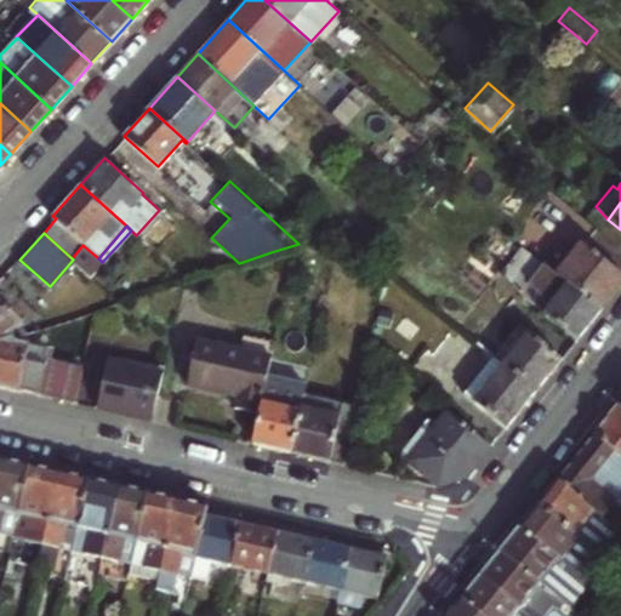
[(600,307),(620,281),(620,272),(582,241),(558,272),(600,307)]
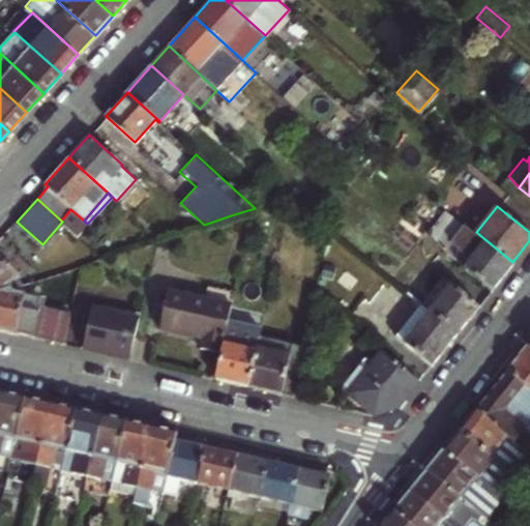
[(77,235),(87,224),(84,221),(70,209),(61,221),(62,222),(71,231),(77,235)]
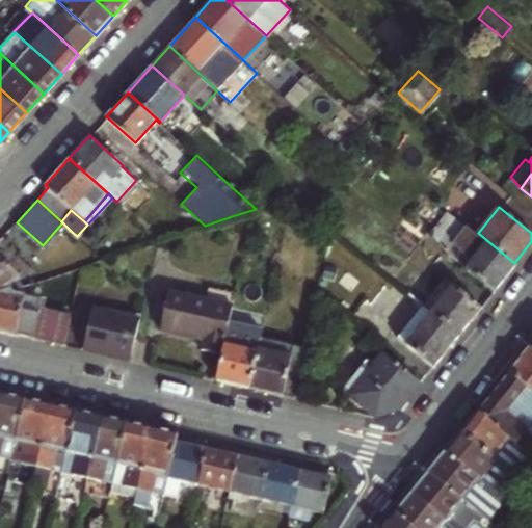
[(43,245),(37,251),(47,260),(72,232),(62,222),(43,245)]
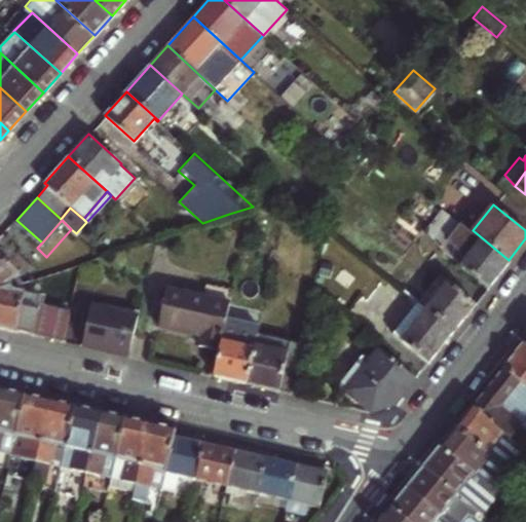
[(509,260),(473,230),(461,222),(449,238),(465,257),(460,263),(488,286),(509,260)]
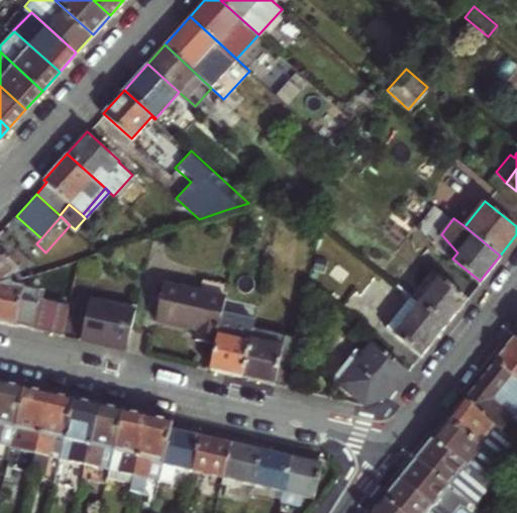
[(0,282),(10,280),(8,276),(15,268),(17,266),(0,249),(0,282)]
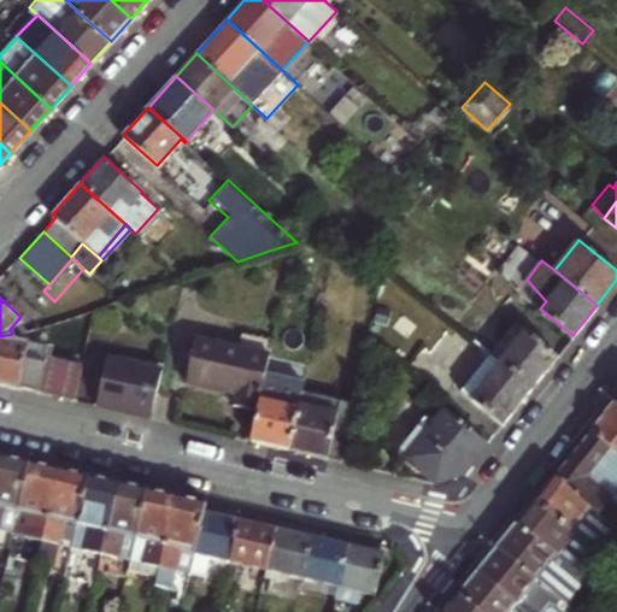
[(10,329),(12,334),(24,329),(18,319),(10,329)]
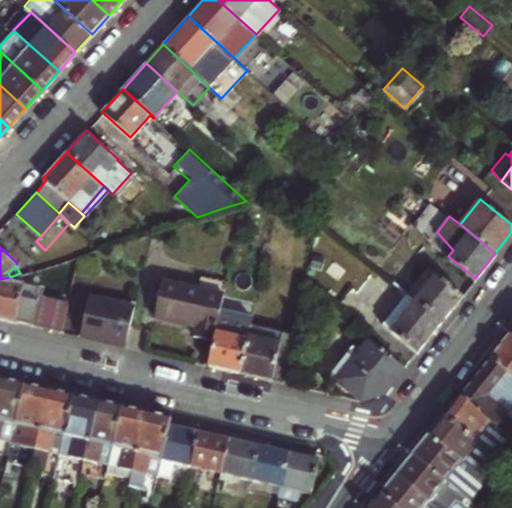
[(415,297),(442,319),(463,294),(435,272),(415,297)]
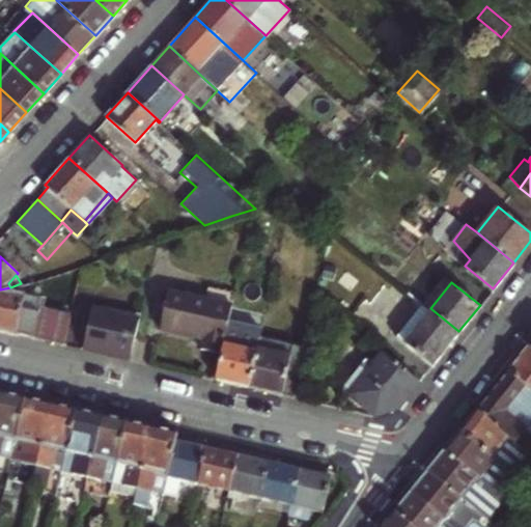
[(11,292),(24,294),(21,283),(10,287),(11,292)]
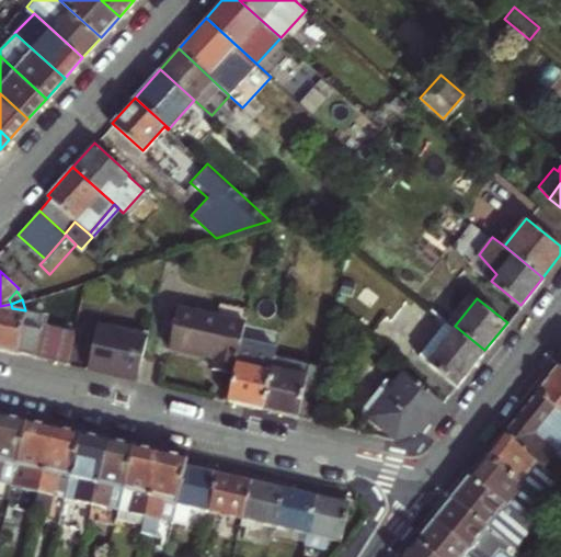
[(249,307),(219,300),(216,314),(245,320),(249,307)]
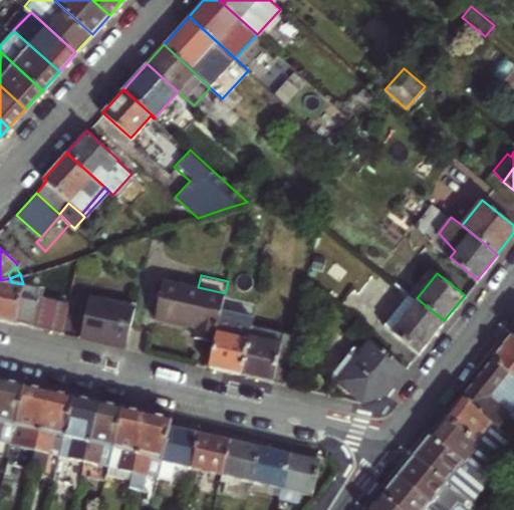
[(0,317),(60,332),(67,302),(39,296),(37,301),(21,298),(24,285),(23,284),(11,282),(10,278),(0,280),(0,317)]
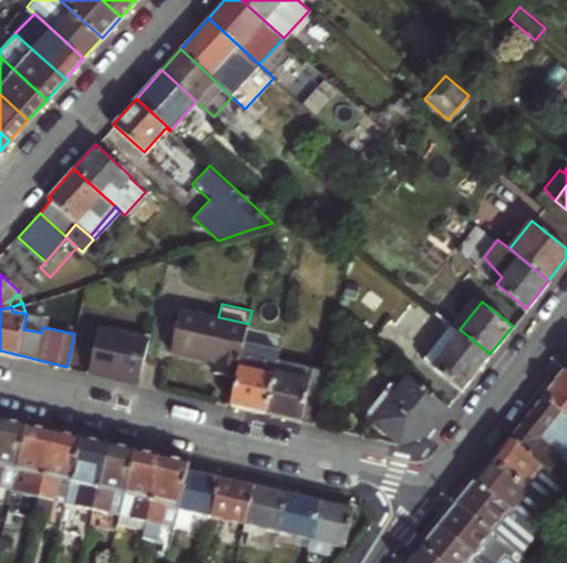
[(216,360),(214,371),(237,376),(244,345),(248,324),(218,317),(179,308),(171,350),(216,360)]
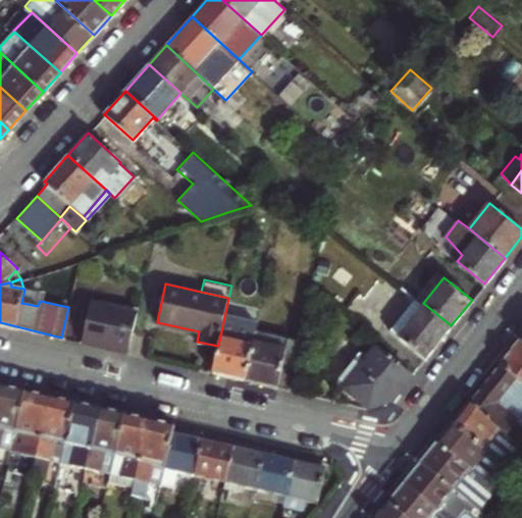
[(24,290),(21,303),(38,306),(40,301),(41,293),(24,290)]
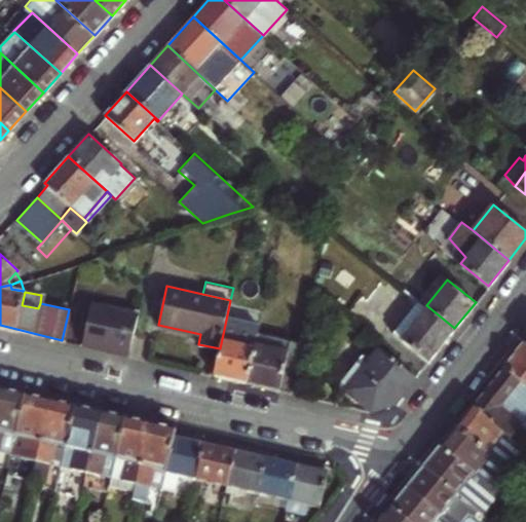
[(419,300),(392,332),(401,338),(426,305),(419,300)]
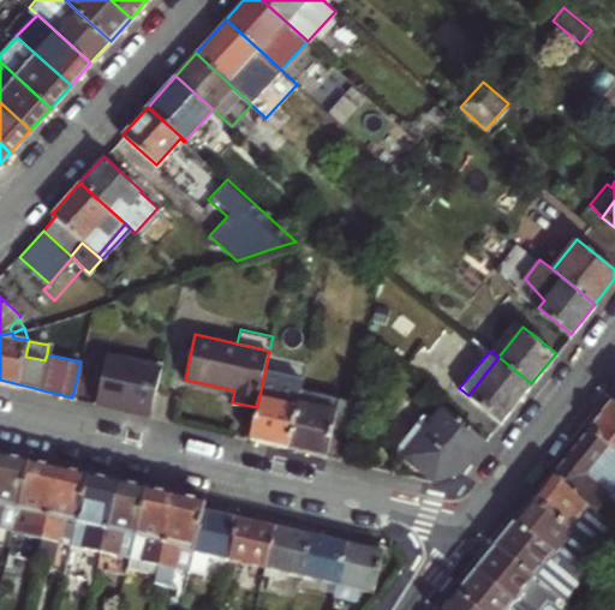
[(107,354),(96,402),(150,414),(161,366),(107,354)]
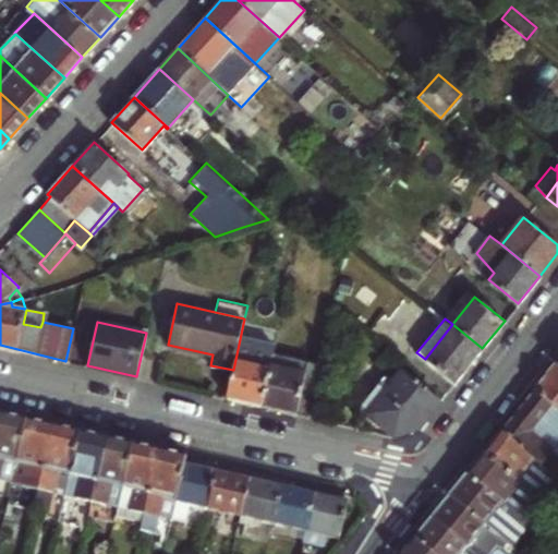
[(425,359),(455,383),(482,348),(452,324),(425,359)]
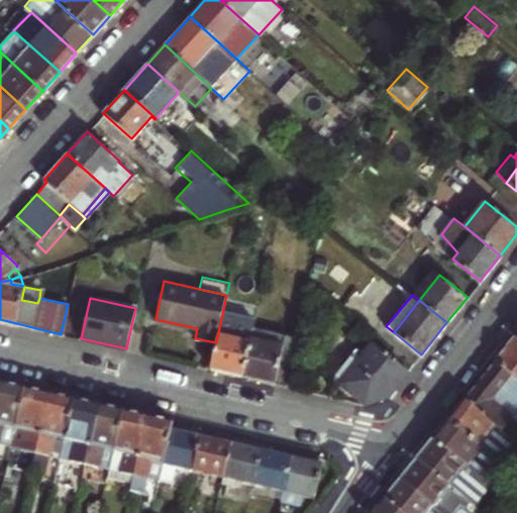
[(251,332),(247,331),(249,320),(222,314),(216,342),(210,368),(242,375),(251,332)]
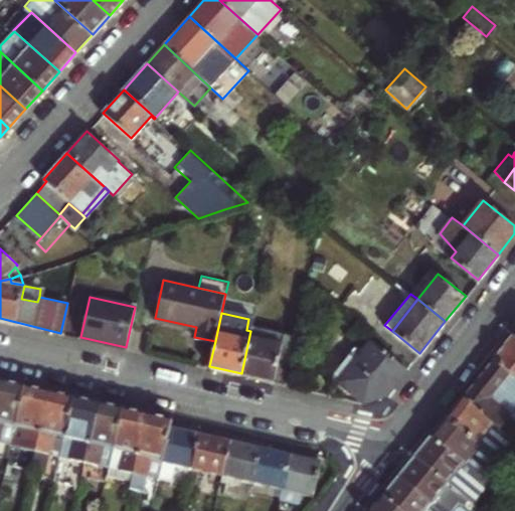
[(284,382),(294,336),(251,327),(250,331),(241,373),(284,382)]
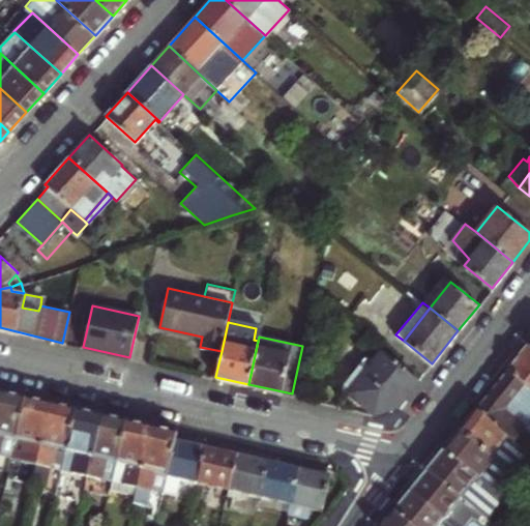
[(529,344),(528,343),(507,368),(529,385),(529,344)]
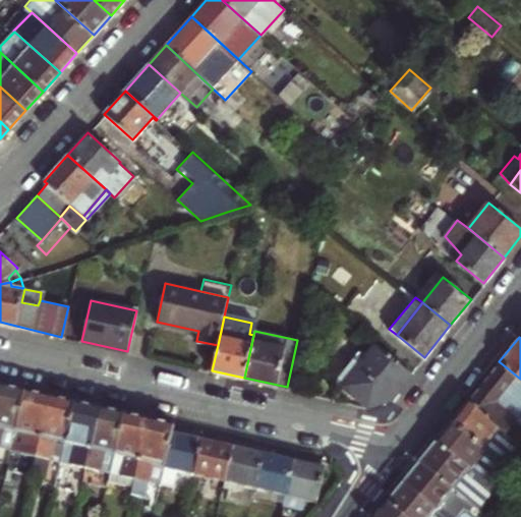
[(367,406),(392,398),(412,372),(375,344),(366,355),(354,369),(347,364),(335,380),(367,406)]
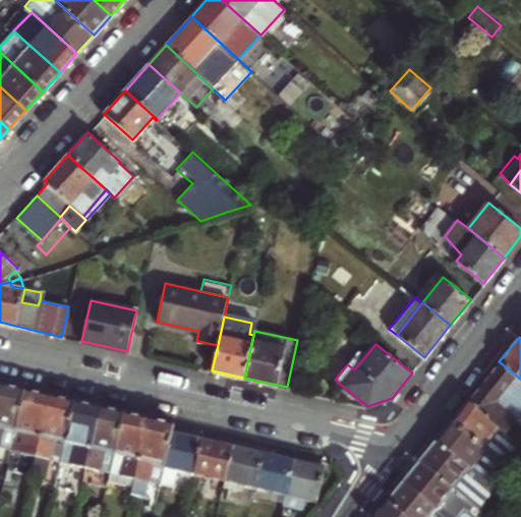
[(354,369),(366,355),(359,350),(347,364),(354,369)]
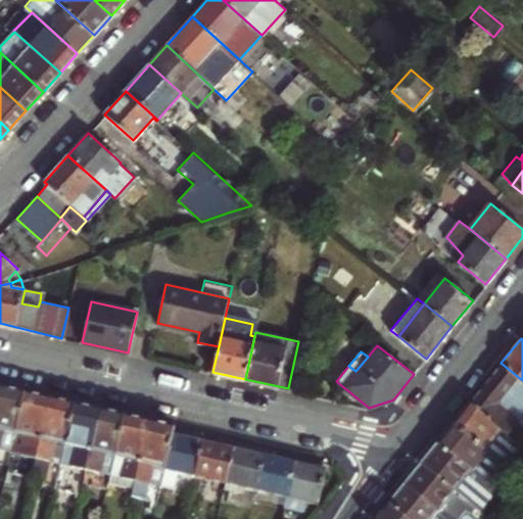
[(522,380),(501,363),(469,403),(508,433),(518,421),(522,425),(522,380)]
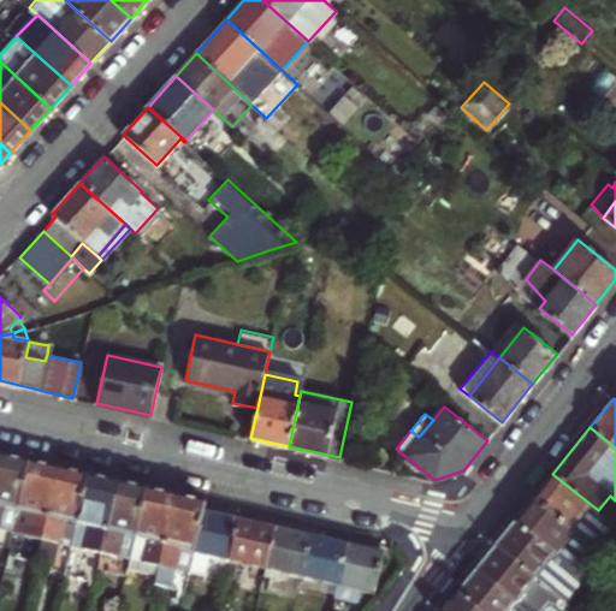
[(0,454),(0,527),(12,531),(28,461),(0,454)]
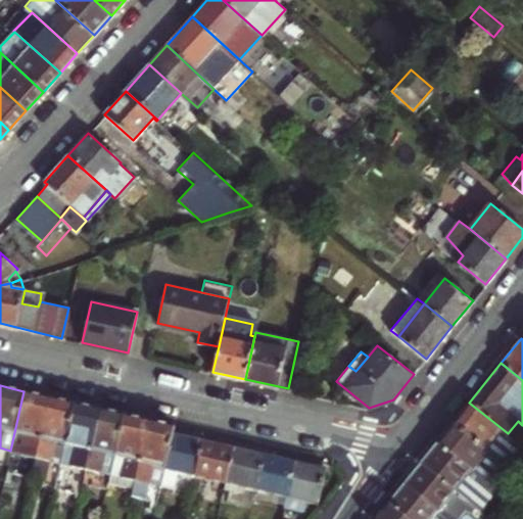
[(49,397),(24,391),(10,451),(10,454),(35,460),(49,397)]
